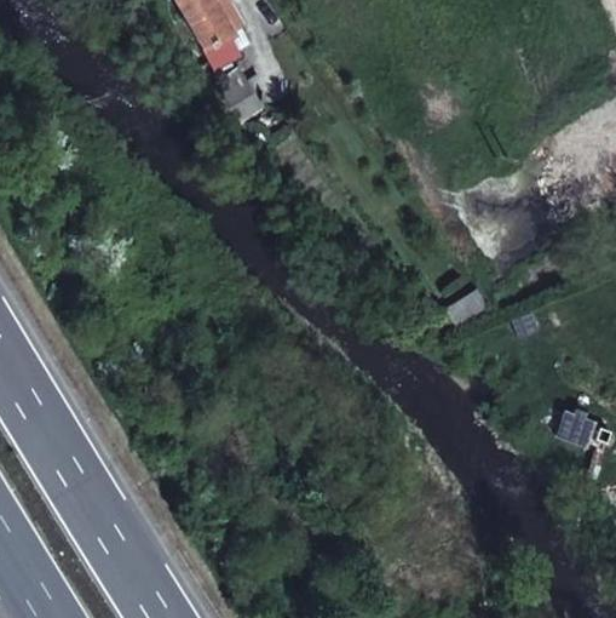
[(232,35),(211,0),(174,0),(213,66),(239,50),(231,36),(232,35)]
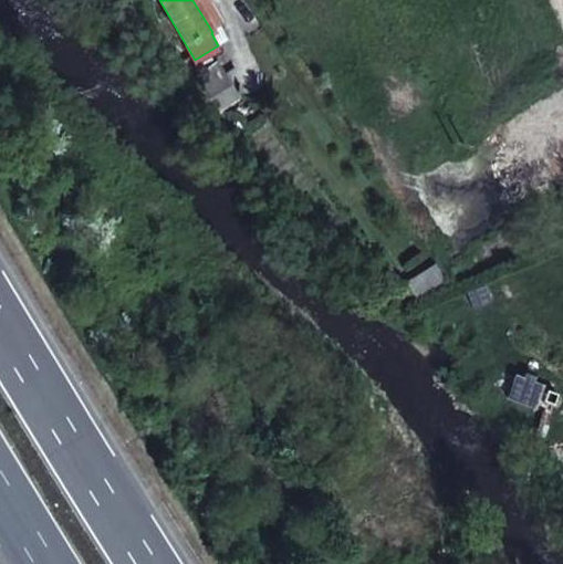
[(230,40),(206,0),(193,0),(212,32),(211,33),(218,45),(230,40)]
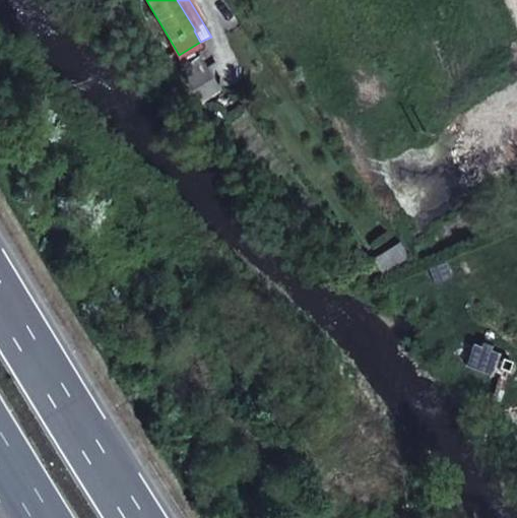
[(220,90),(202,63),(192,70),(198,78),(189,84),(201,105),(220,90)]
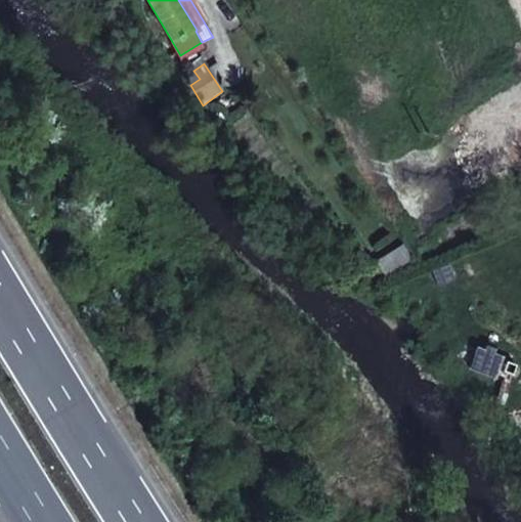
[(409,261),(402,250),(380,264),(386,274),(409,261)]
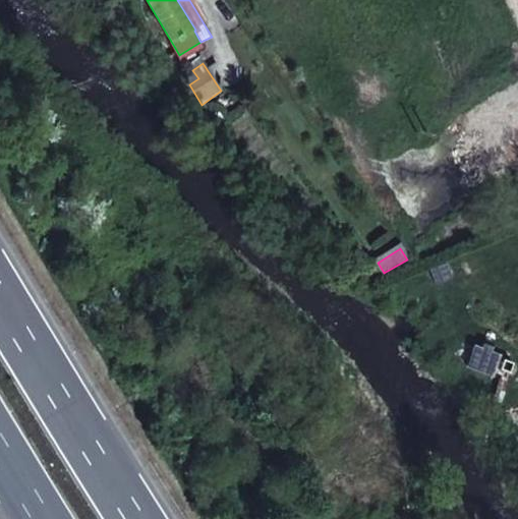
[(455,279),(449,266),(433,273),(439,286),(455,279)]
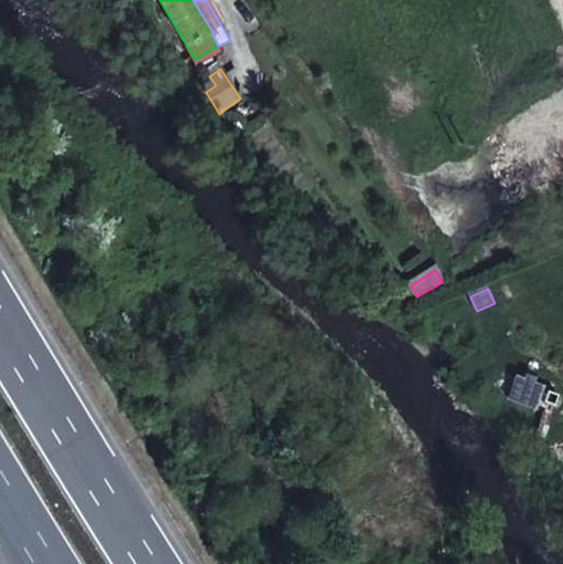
[(538,386),(500,372),(492,394),(530,407),(538,386)]
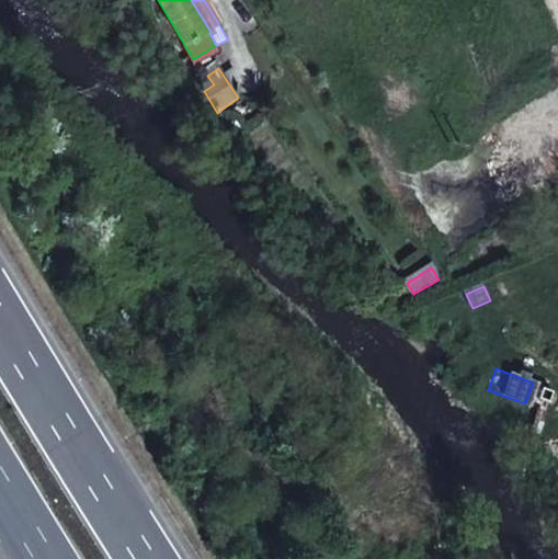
[(554,392),(544,389),(541,400),(550,403),(554,392)]
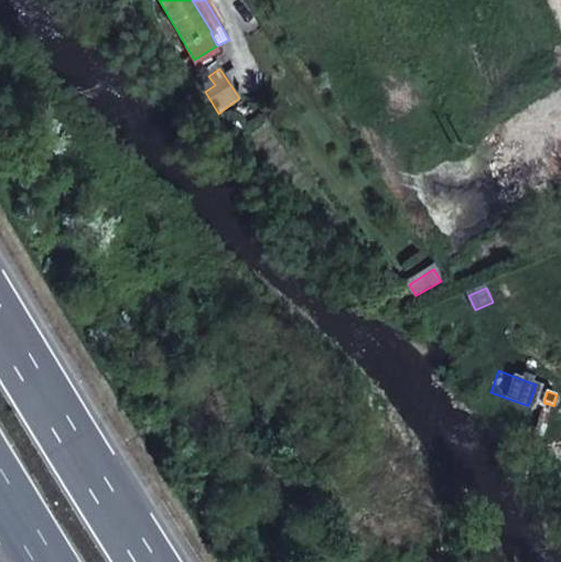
All buildings are outlined.
